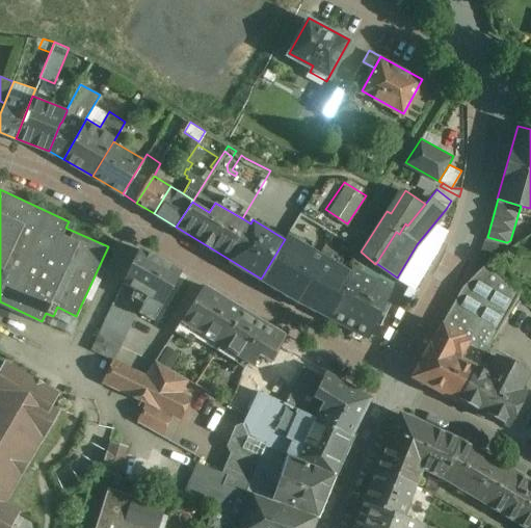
[(325,226),(301,211),(288,234),(312,248),(325,226)]
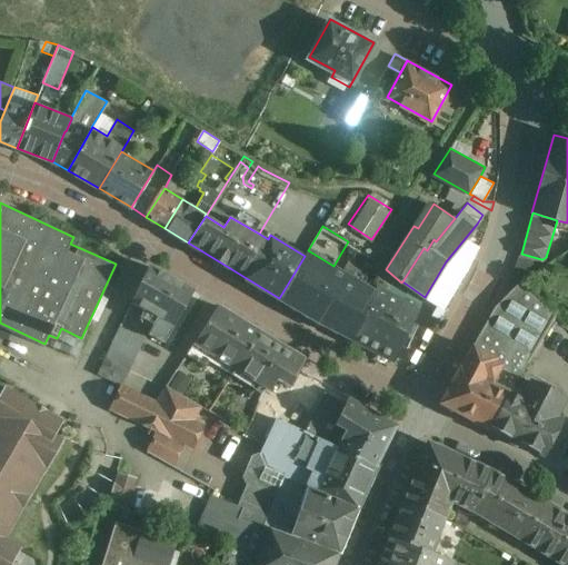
[(334,266),(308,250),(305,256),(279,298),(317,320),(352,338),(366,315),(364,313),(376,290),(334,266)]
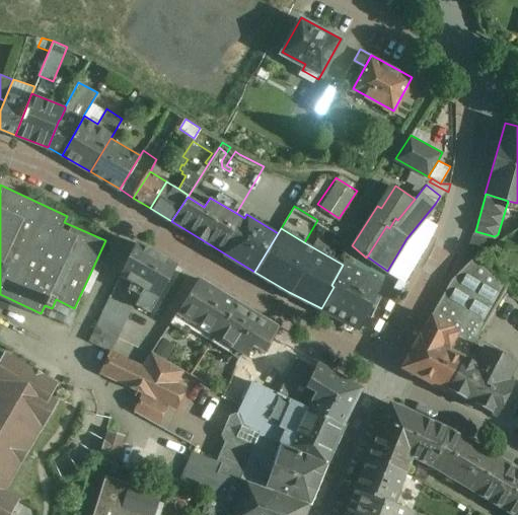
[(475,231),(473,231),(466,249),(469,252),(470,251),(494,236),(475,231)]
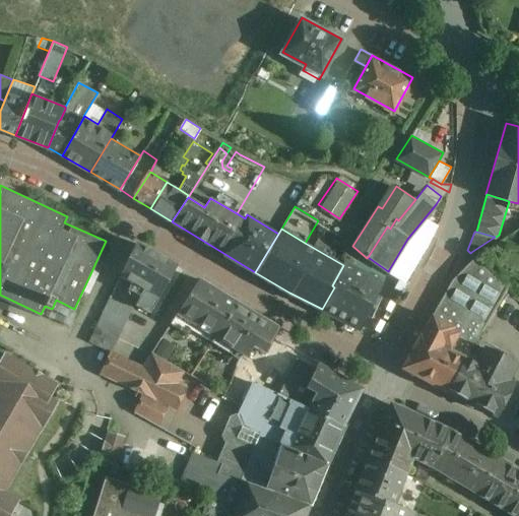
[(161,255),(137,241),(120,274),(145,287),(136,303),(150,311),(178,264),(161,255)]
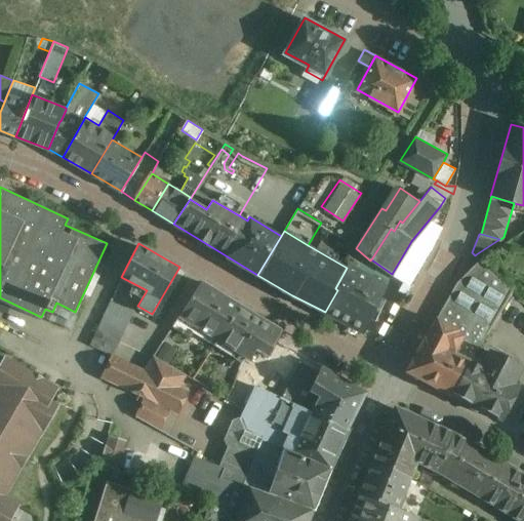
[(480,258),(456,282),(426,337),(425,337),(407,370),(452,394),(470,361),(479,345),(478,345),(489,325),(488,324),(509,287),(480,258)]
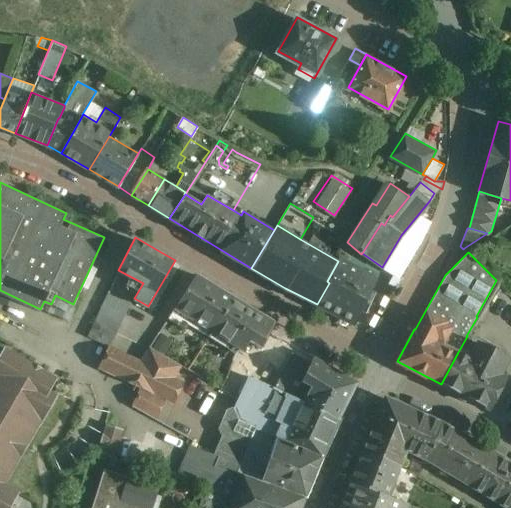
[(376,277),(348,262),(340,256),(338,261),(327,281),(329,283),(317,304),(354,323),(376,277)]
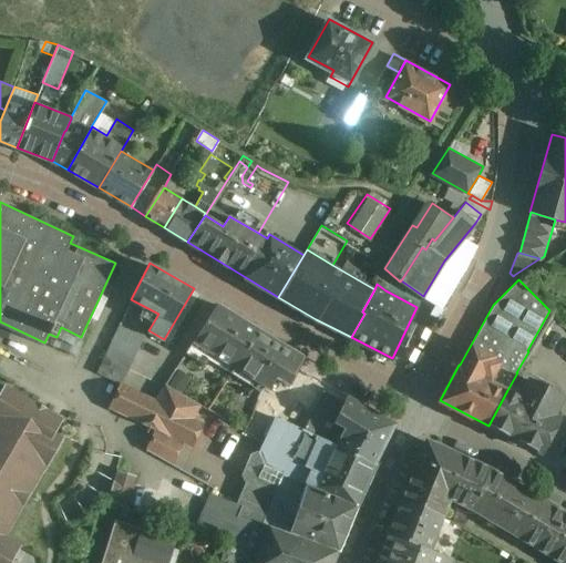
[(259,328),(218,303),(193,340),(235,366),(259,328)]
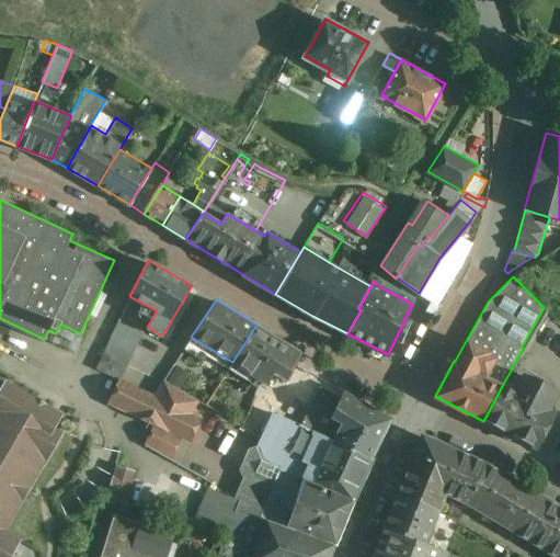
[(118,319),(95,366),(120,377),(143,331),(118,319)]
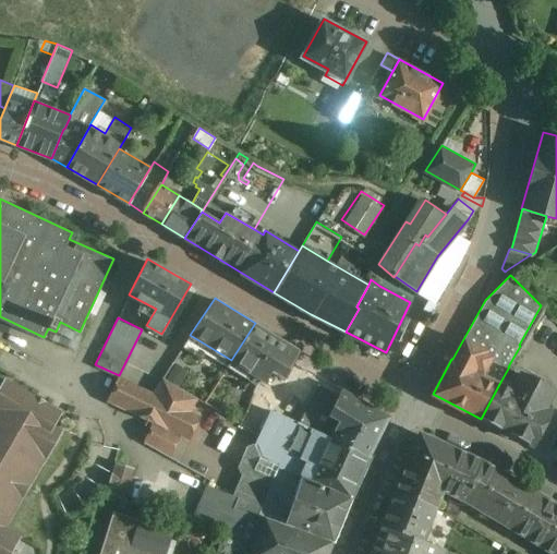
[(301,350),(255,323),(231,360),(259,377),(266,381),(273,370),(286,378),(301,350)]
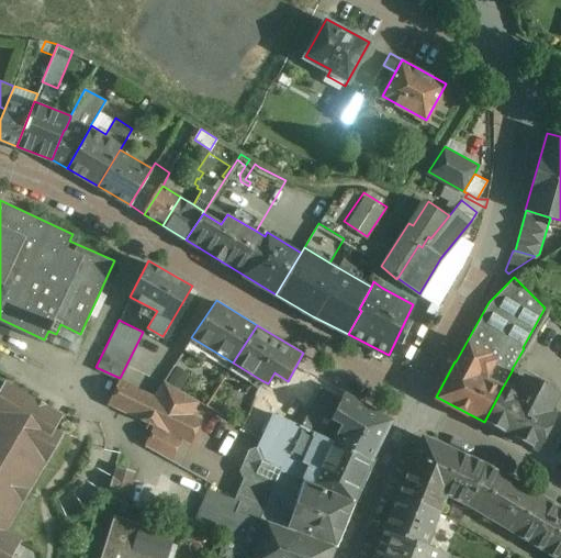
[(189,371),(178,365),(169,380),(180,387),(189,371)]
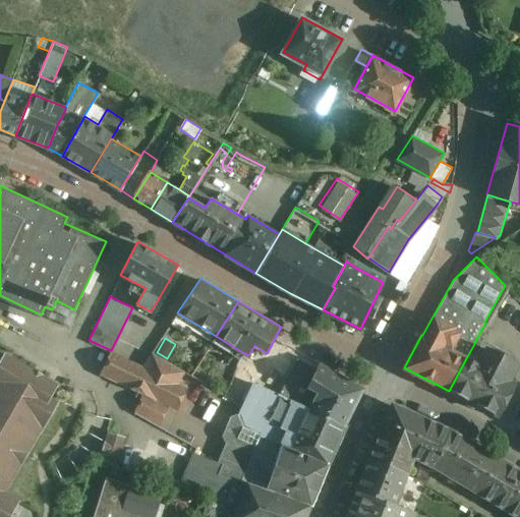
[(321,381),(357,400),(363,388),(285,342),(278,355),(299,368),(300,368),(322,380),(321,381)]
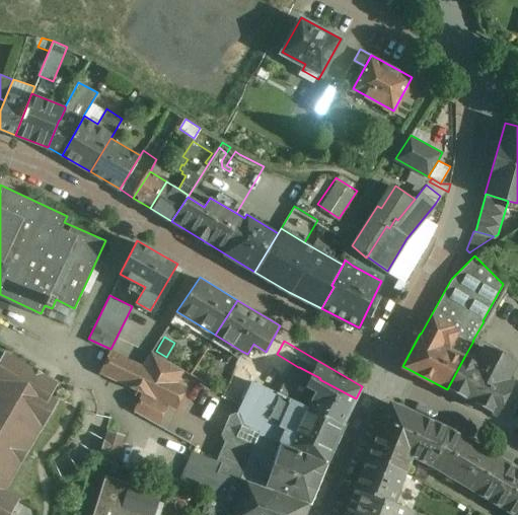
[(289,375),(266,363),(269,354),(266,352),(253,344),(247,354),(241,351),(241,352),(237,362),(255,370),(251,380),(276,390),(277,390),(282,393),(289,375)]
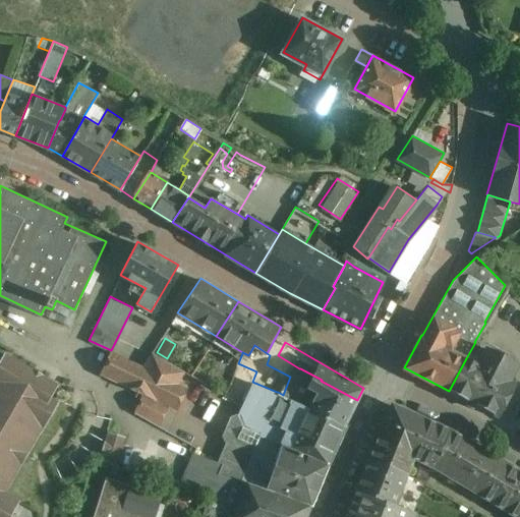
[(518,363),(486,346),(477,363),(466,358),(449,391),(493,414),(510,382),(509,381),(518,363)]
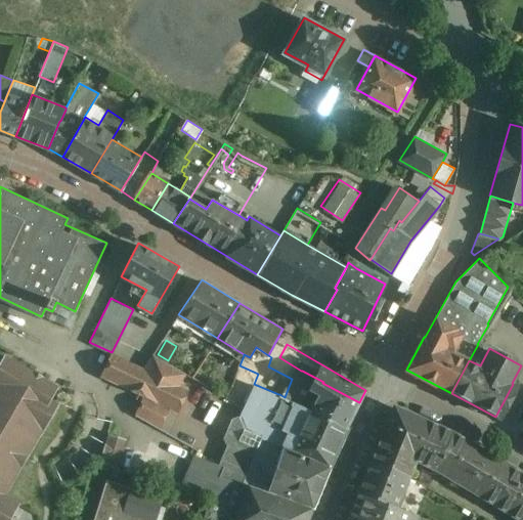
[(185,374),(154,354),(144,367),(112,352),(101,375),(144,395),(170,407),(178,412),(188,390),(189,390),(179,385),(185,374)]
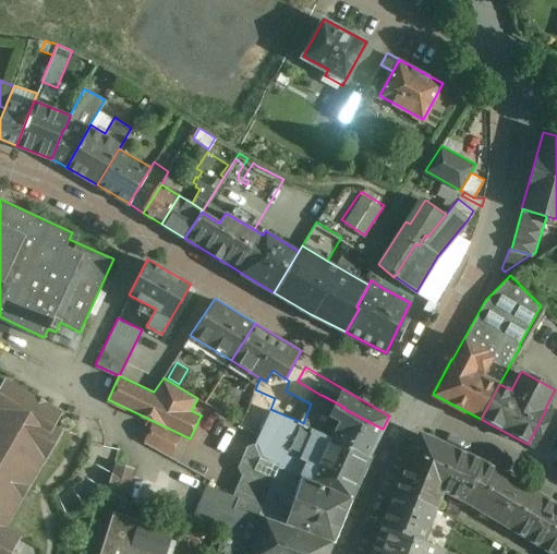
[(0,553),(11,553),(22,536),(7,526),(46,458),(47,458),(63,429),(56,424),(63,410),(5,376),(0,385),(0,553)]
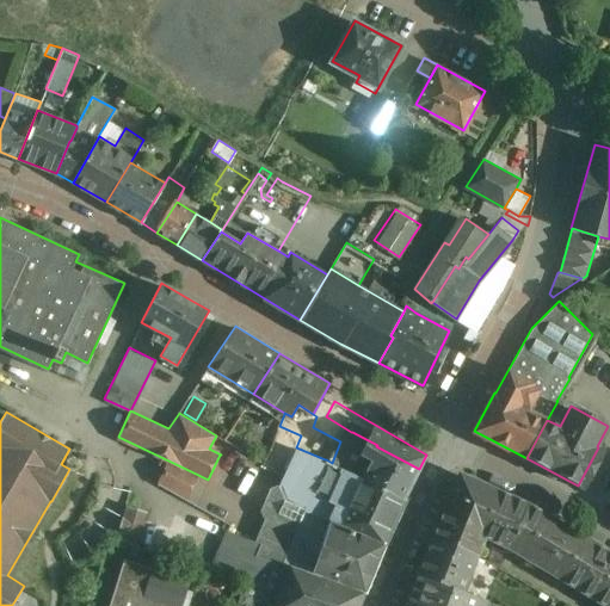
[(351,432),(326,416),(324,421),(322,420),(322,422),(343,434),(340,441),(332,463),(406,498),(419,469),(376,446),(377,445),(352,432),(351,432)]
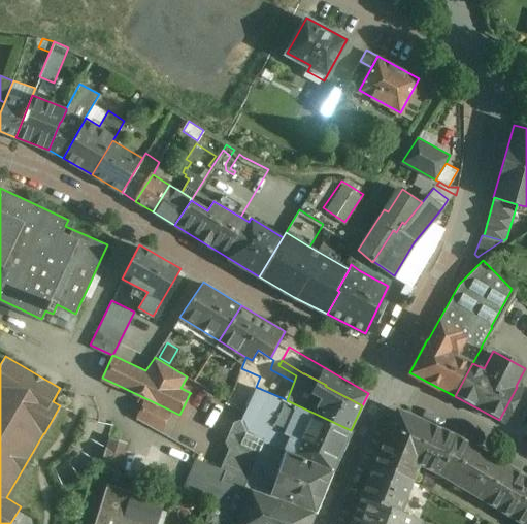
[(281,397),(257,387),(241,419),(240,419),(245,432),(264,440),(264,439),(270,425),(268,425),(281,397)]
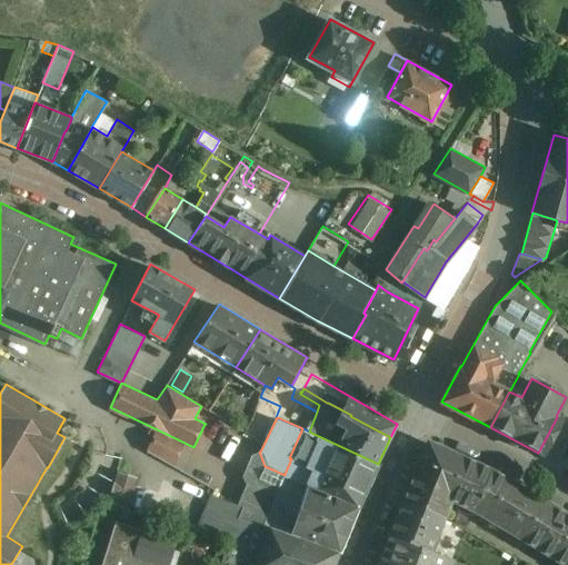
[(309,432),(304,428),(302,428),(289,458),(291,458),(285,474),(308,484),(358,506),(378,464),(309,432)]
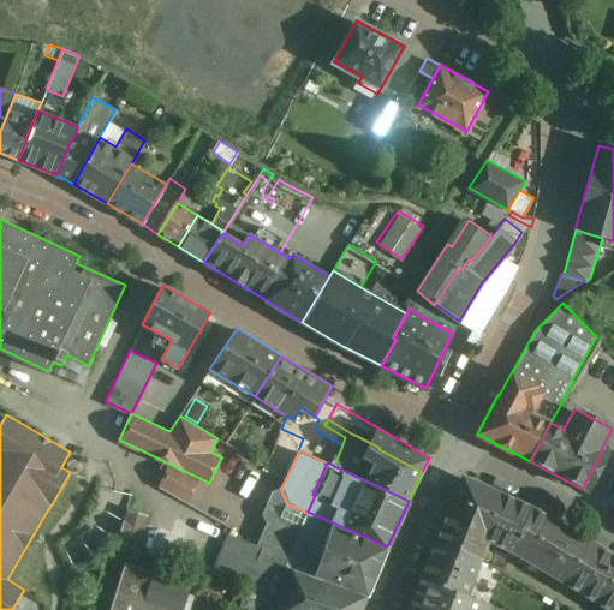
[(189,502),(195,489),(200,478),(170,464),(164,476),(160,485),(189,502)]
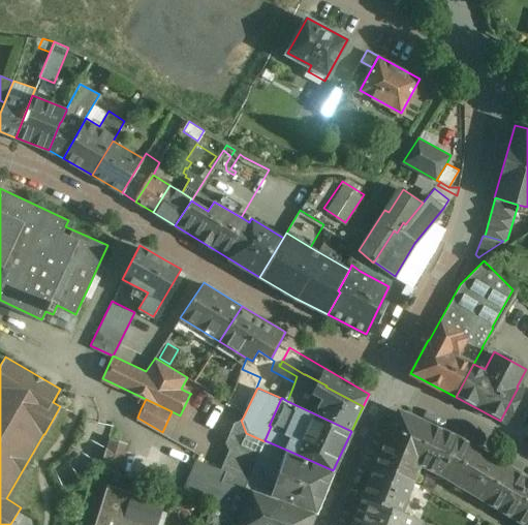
[(527,477),(457,436),(398,410),(376,466),(412,480),(420,463),(440,472),(527,523),(527,477)]
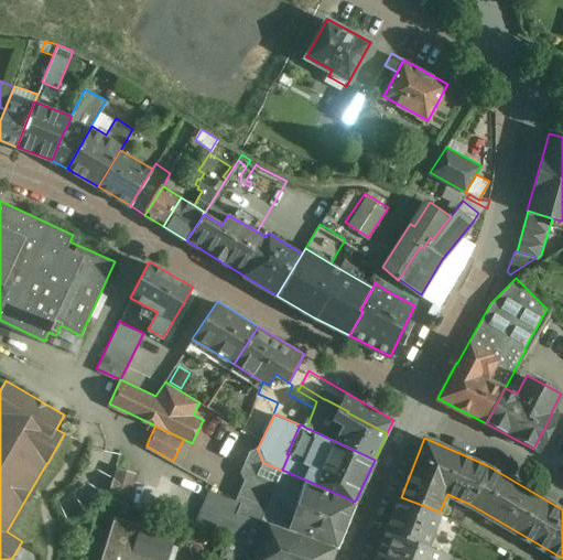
[(282,471),(262,462),(257,448),(258,448),(256,447),(250,450),(241,471),(244,477),(245,477),(236,499),(240,501),(236,513),(267,524),(268,521),(288,529),(305,480),(282,470),(282,471)]
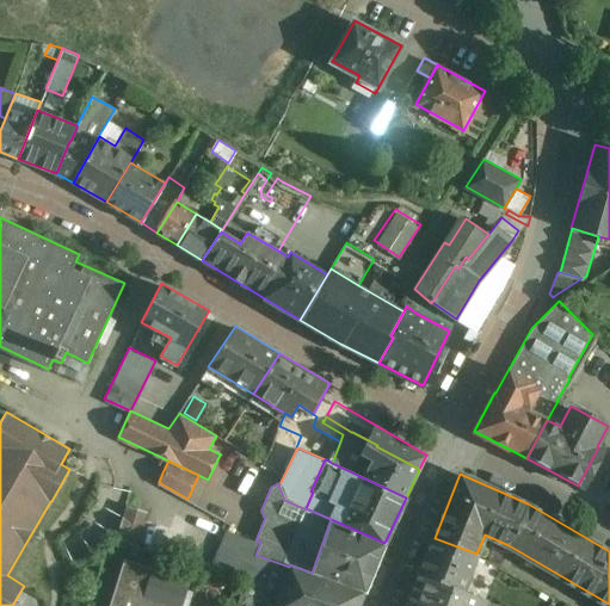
[(149,511),(127,504),(116,538),(137,544),(149,511)]
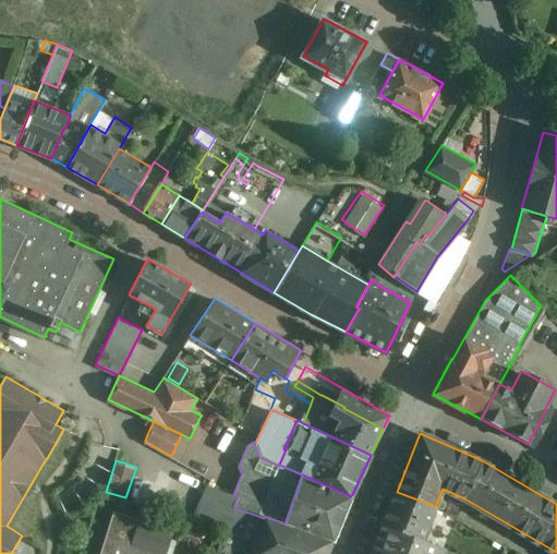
[(351,496),(302,474),(285,524),(333,540),(351,496)]
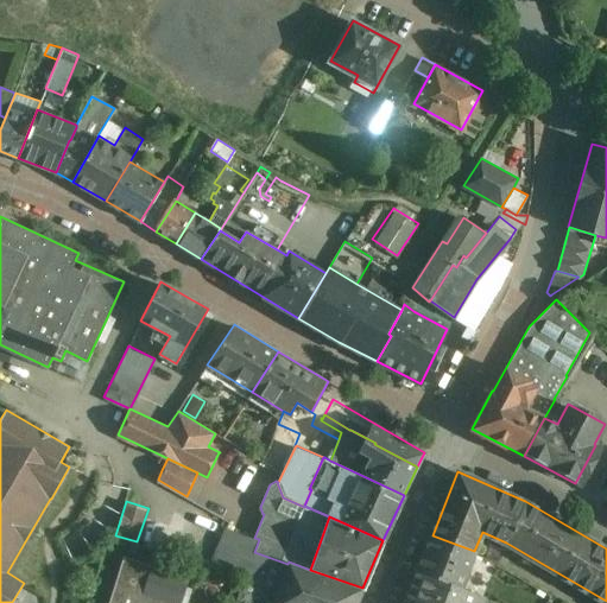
[(310,570),(289,562),(288,564),(254,552),(259,539),(254,538),(227,526),(212,563),(246,576),(238,597),(252,602),(356,602),(362,588),(310,570)]
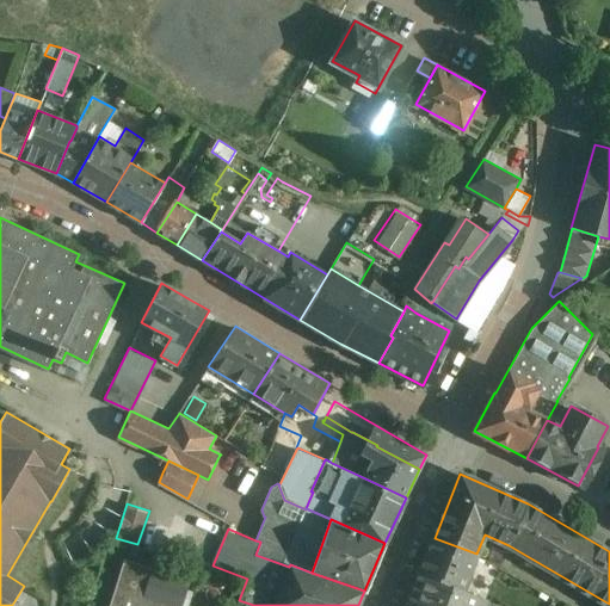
[(476,554),(435,538),(419,575),(462,589),(476,554)]
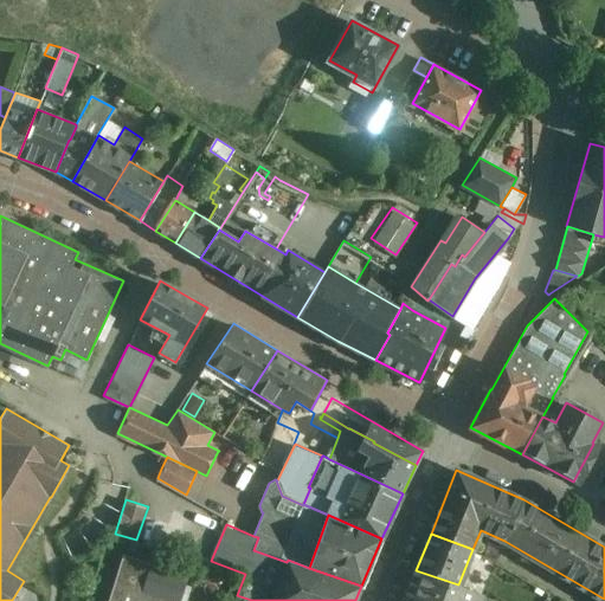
[(180,600),(188,574),(123,553),(108,600),(180,600)]
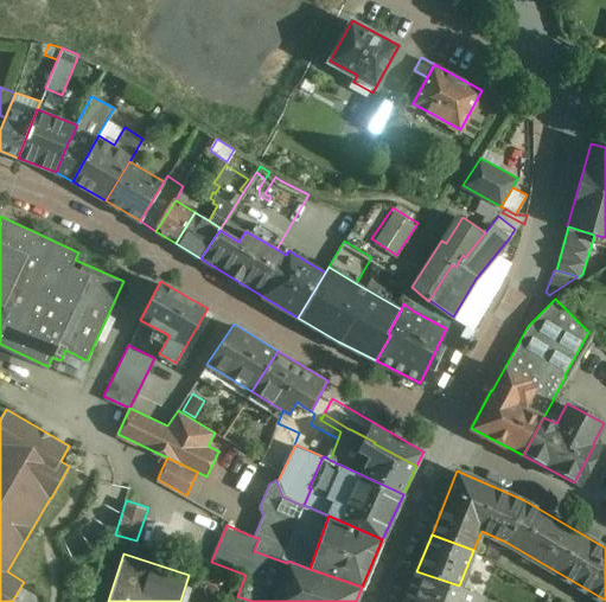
[(459,586),(416,571),(407,597),(420,601),(478,601),(482,594),(459,586)]
